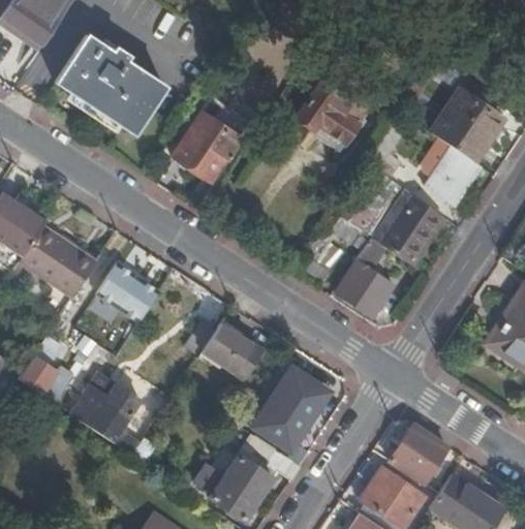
[(0,0),(0,16),(9,0),(0,0)]
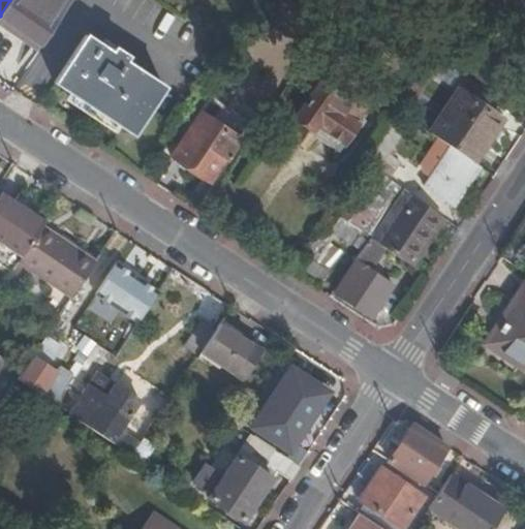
[(74,0),(14,0),(4,16),(45,42),(74,0)]
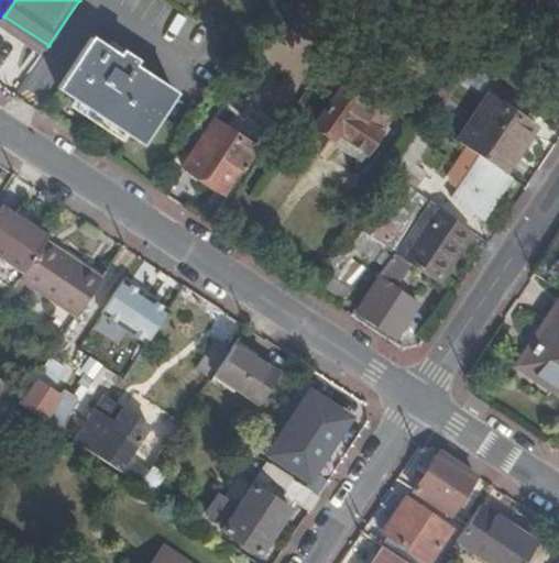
[(4,17),(0,23),(0,24),(43,54),(48,45),(4,17)]
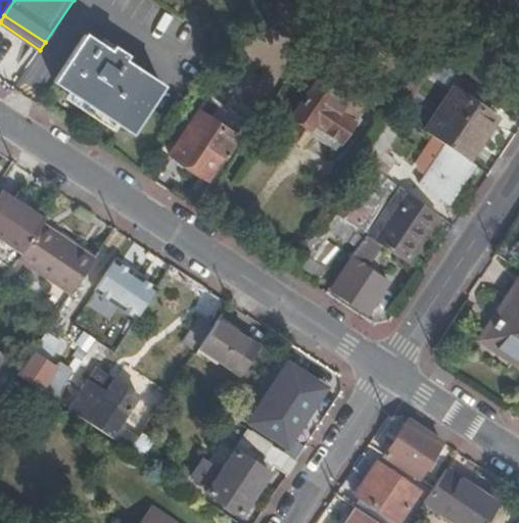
[(58,83),(136,133),(167,86),(132,62),(134,59),(118,49),(114,52),(90,37),(58,83)]
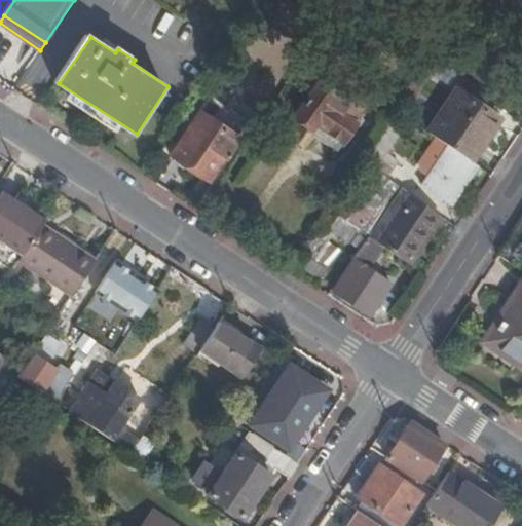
[(441,61),(433,54),(420,74),(429,79),(441,61)]
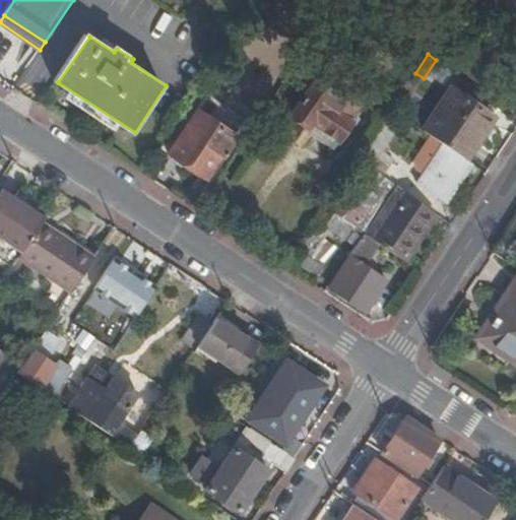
[(293,113),(295,114),(294,116),(313,129),(316,123),(327,130),(335,118),(337,119),(348,101),(319,81),(301,109),(297,107),(293,113)]
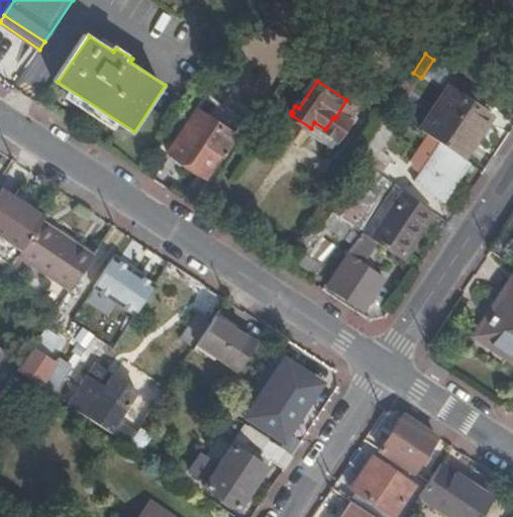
[(494,117),(452,90),(425,131),(437,139),(444,144),(463,156),(480,130),(484,133),(494,117)]
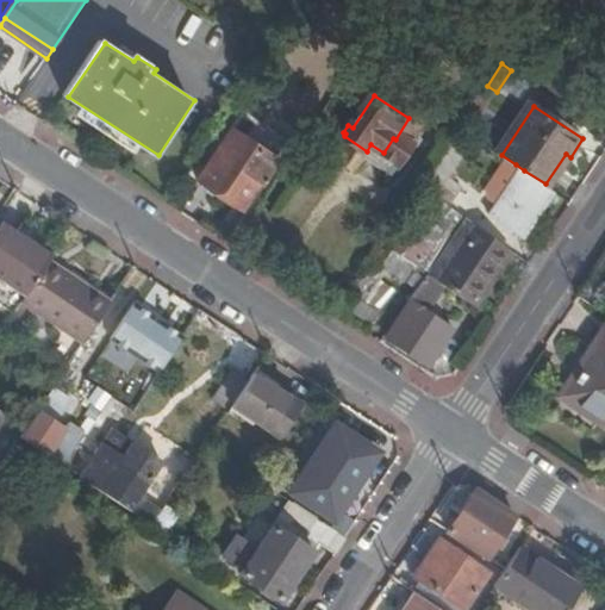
[(247,209),(279,160),(234,130),(201,179),(247,209)]
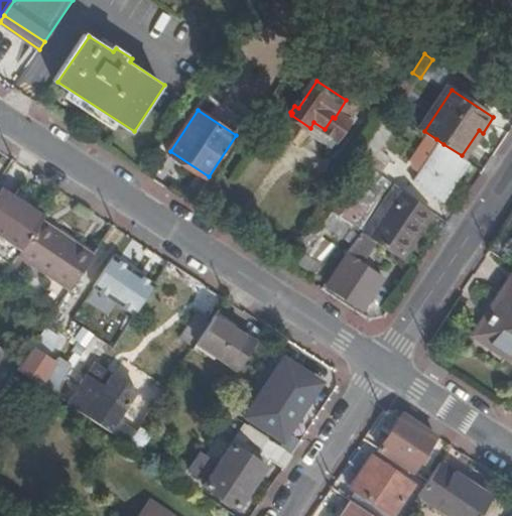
[(397,127),(383,118),(359,155),(383,173),(393,157),(382,149),(397,127)]
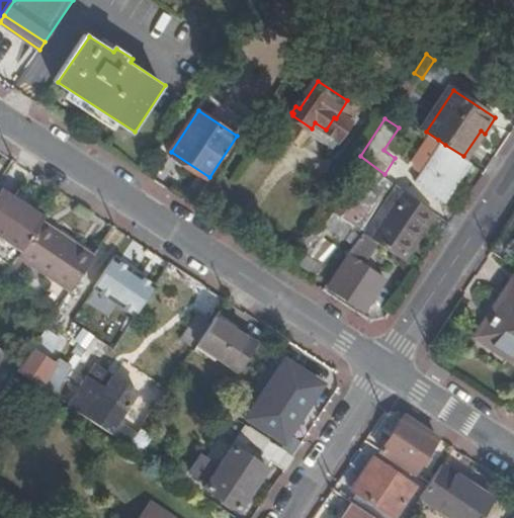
[(485,134),(481,131),(463,156),(469,160),(487,136),(485,134)]
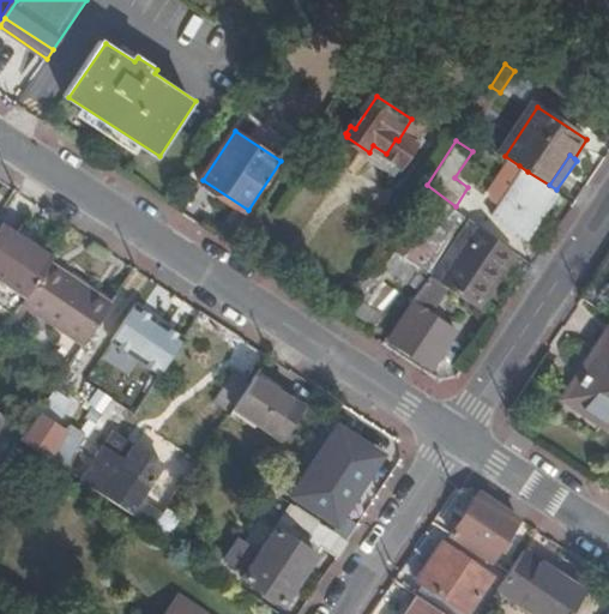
[(498,216),(526,235),(556,190),(549,185),(528,172),(498,216)]
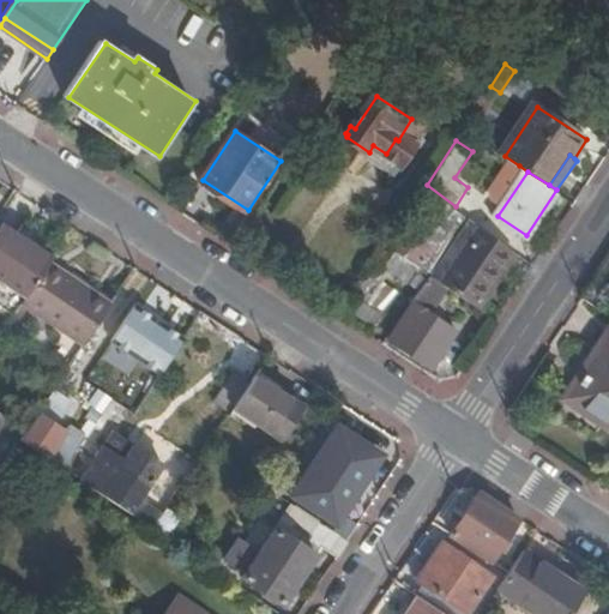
[(427,185),(384,248),(432,280),(433,277),(439,268),(471,218),(456,206),(427,185)]
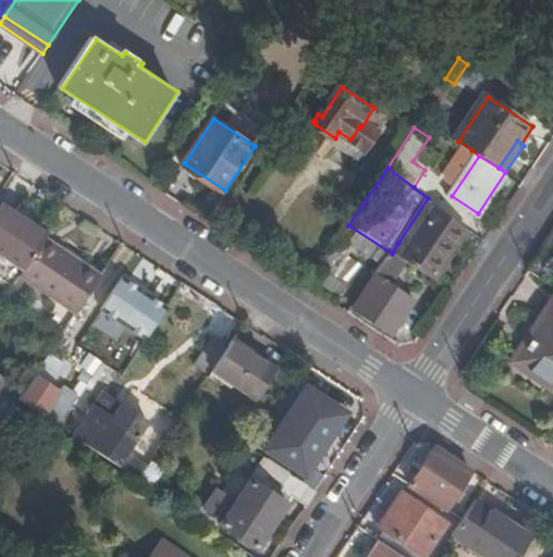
[(0,202),(0,252),(23,268),(46,235),(47,233),(0,202)]
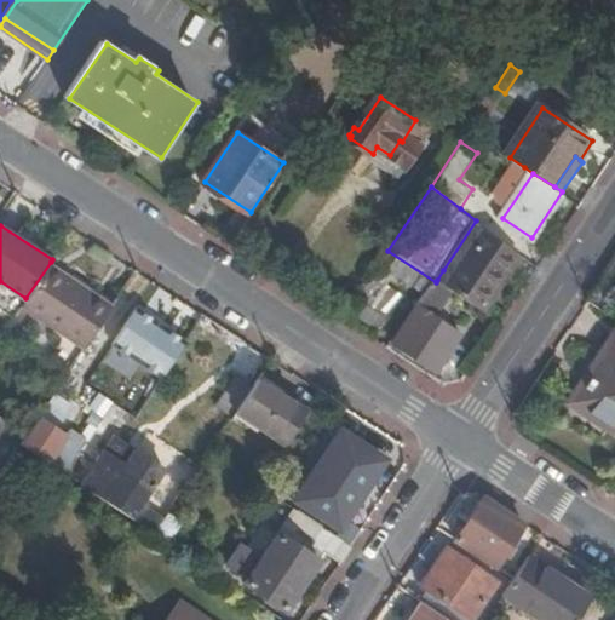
[(524,257),(489,230),(458,280),(452,288),(457,292),(484,310),(512,269),(515,270),(524,257)]
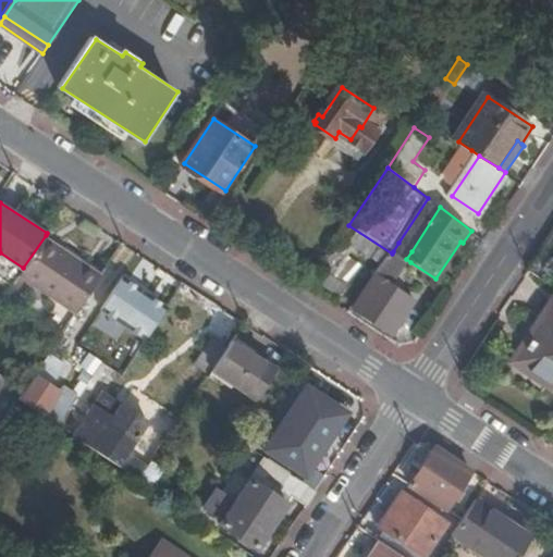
[(23,268),(19,274),(74,313),(100,275),(75,259),(77,256),(46,235),(23,268)]
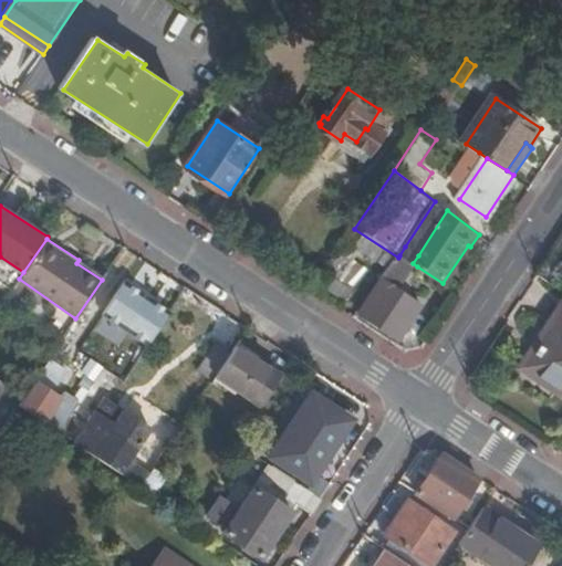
[(470,247),(468,245),(443,283),(447,285),(472,249),(470,247)]
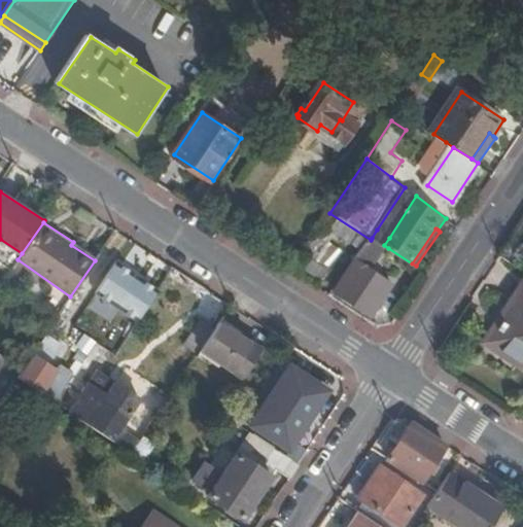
[(389,238),(377,230),(372,238),(384,245),(389,238)]
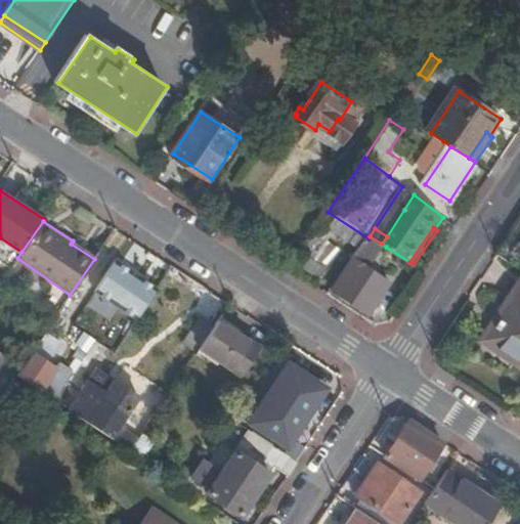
[(393,286),(370,270),(386,247),(382,244),(370,236),(369,238),(352,262),(354,263),(334,294),(372,317),(393,286)]
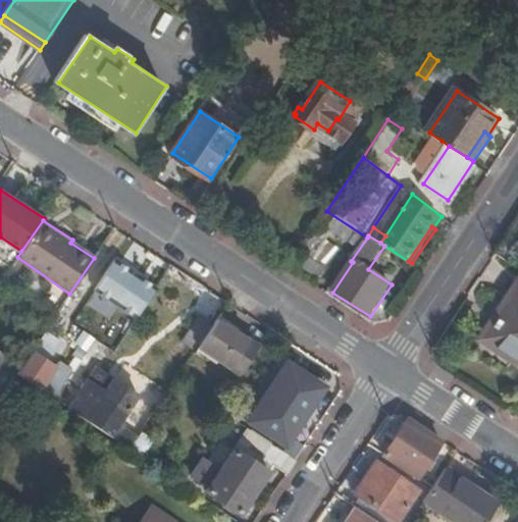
[(72,240),(70,243),(94,258),(98,251),(74,237),(72,240)]
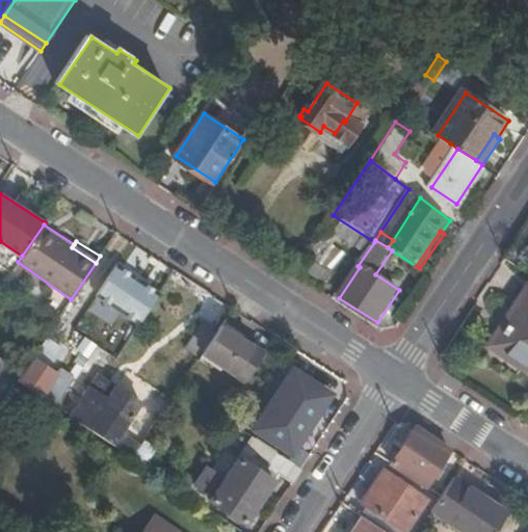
[(161,294),(116,266),(100,292),(144,320),(161,294)]
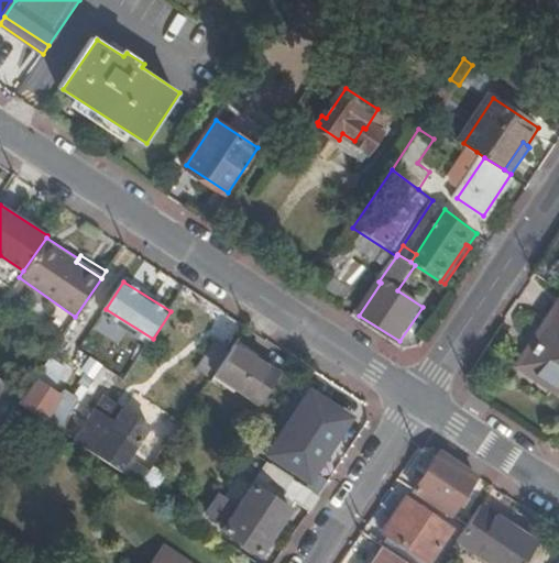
[(550,324),(552,326),(527,366),(557,385),(556,387),(558,388),(558,312),(550,324)]
